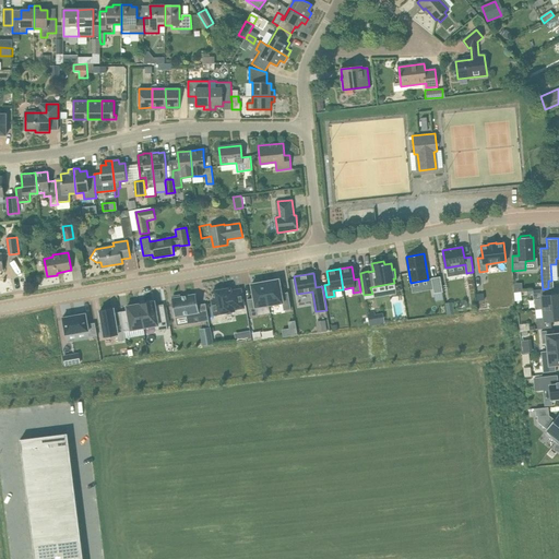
[(440,276),(431,277),(433,294),(435,294),(442,293),(443,292),(440,276)]
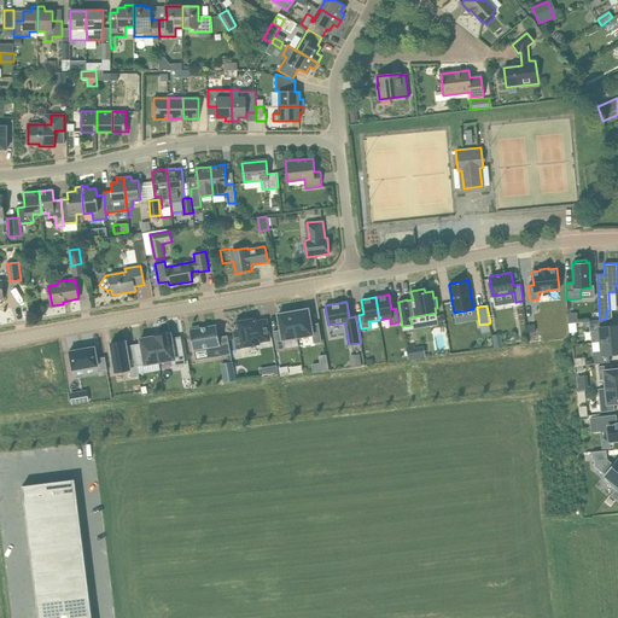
[(308,309),(293,312),(297,338),(313,336),(314,343),(321,342),(319,324),(312,325),(308,309)]
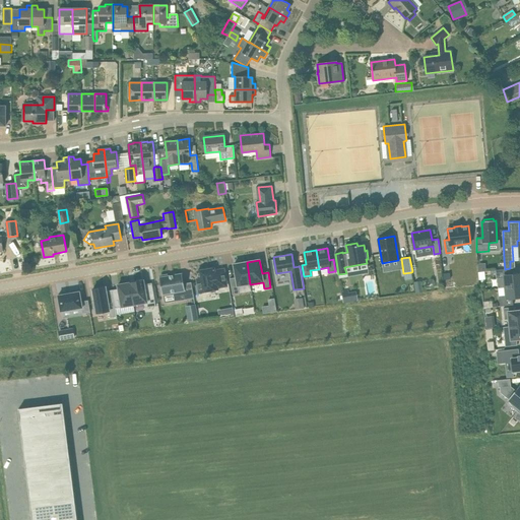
[(236,277),(230,278),(233,295),(240,294),(238,286),(250,284),(247,262),(234,264),(236,277)]
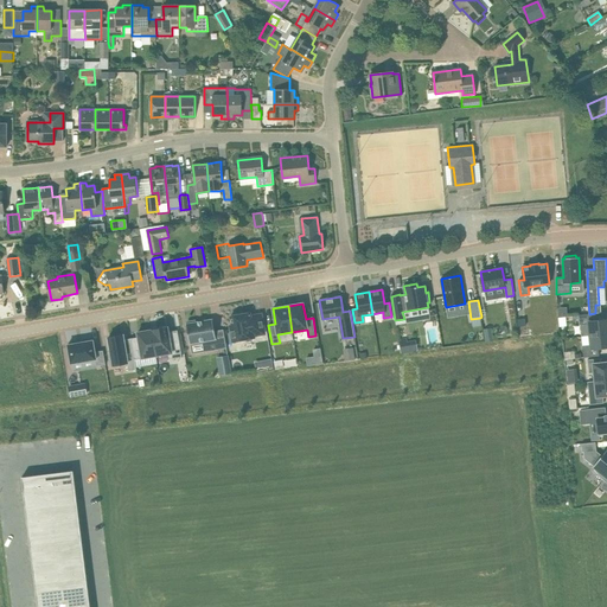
[(230,325),(232,342),(255,338),(254,336),(264,333),(261,314),(251,315),(250,313),(241,314),(240,313),(234,314),(234,315),(231,317),(232,325),(230,325)]
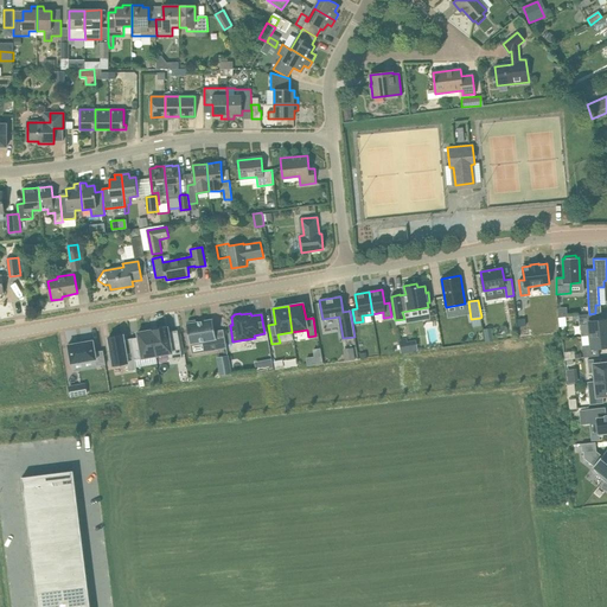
[(589,314),(579,315),(579,325),(580,325),(581,337),(589,336),(606,333),(606,319),(605,319),(605,313),(595,313),(589,314)]
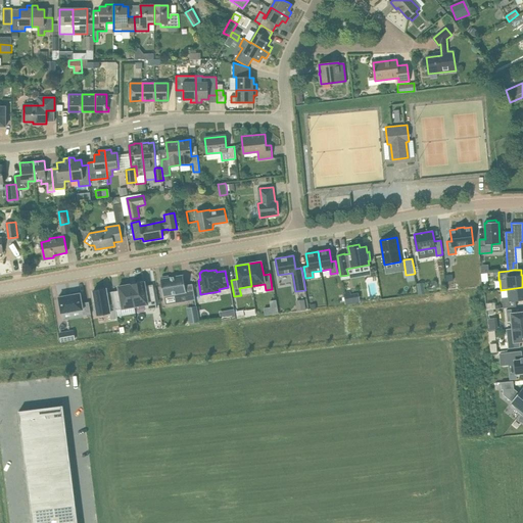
[(389,271),(382,272),(384,292),(392,291),(389,271)]
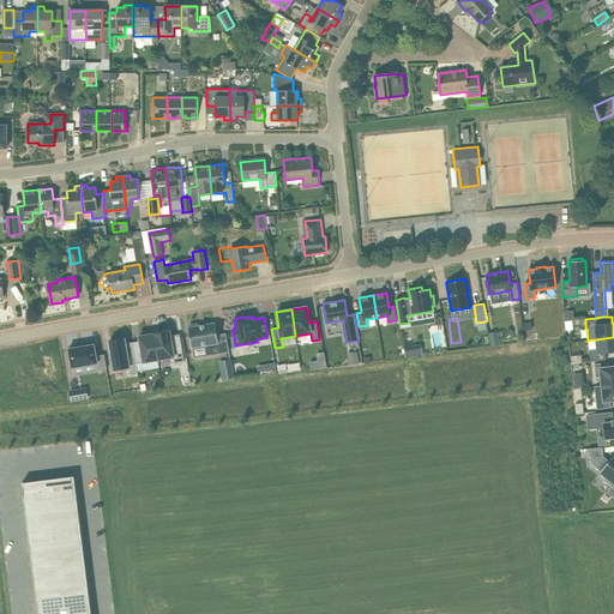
[(486,321),(477,323),(479,331),(487,329),(486,321)]
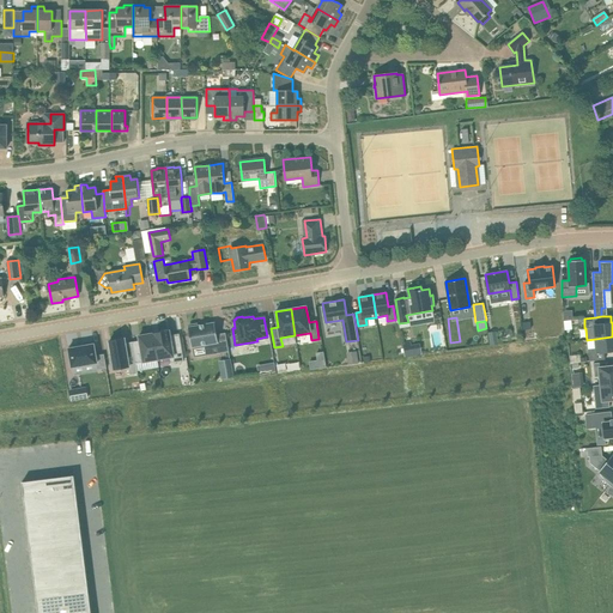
[(206,345),(208,356),(229,352),(225,333),(217,334),(214,322),(201,325),(201,322),(189,325),(190,327),(188,327),(192,347),(206,345)]
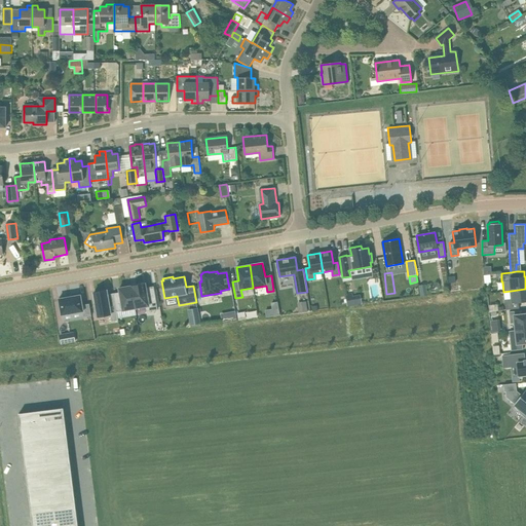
[(145,284),(132,286),(136,308),(146,306),(147,311),(158,309),(154,287),(146,288),(145,284)]
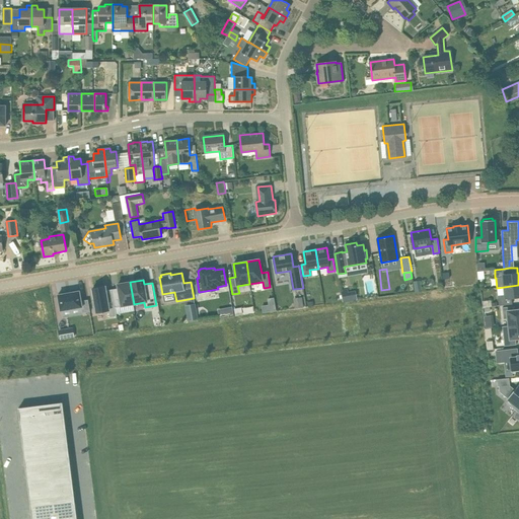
[(134,304),(130,282),(118,284),(119,288),(113,289),(116,307),(134,304)]
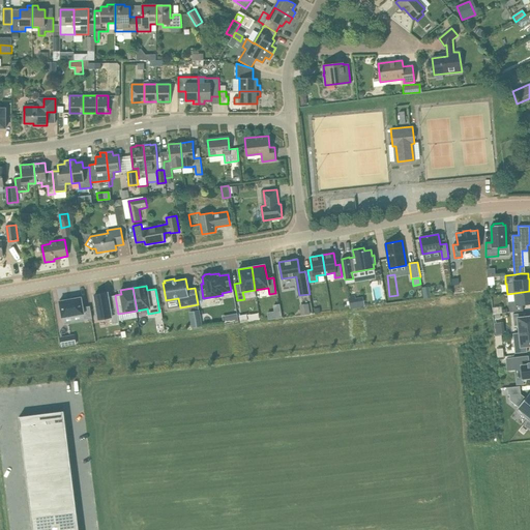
[(516,301),(508,302),(509,312),(523,311),(523,304),(529,303),(529,291),(514,293),(516,301)]
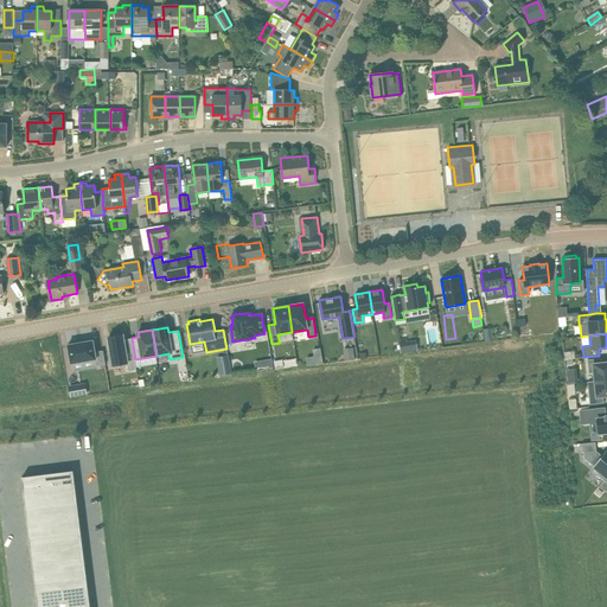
[(123,334),(108,338),(113,366),(128,363),(129,371),(136,370),(135,359),(132,339),(125,339),(123,334)]
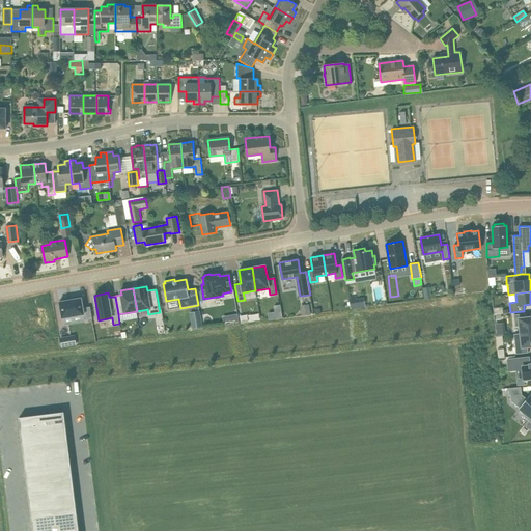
[(82,298),(59,302),(62,318),(63,317),(64,325),(85,322),(84,320),(92,318),(90,306),(83,308),(82,298)]
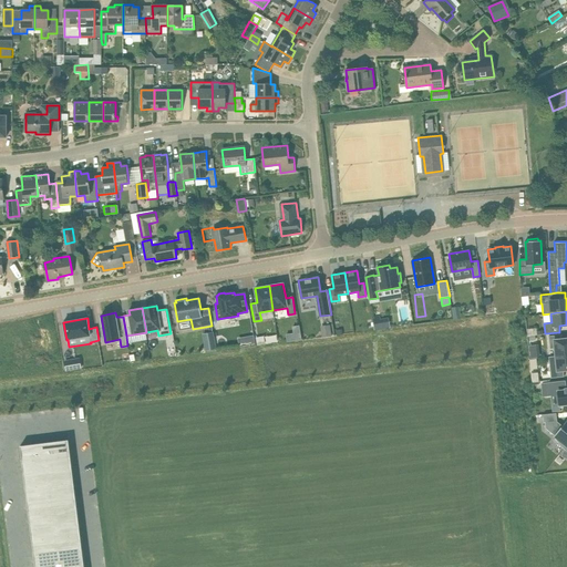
[(381,321),(373,322),(374,330),(382,329),(381,321)]
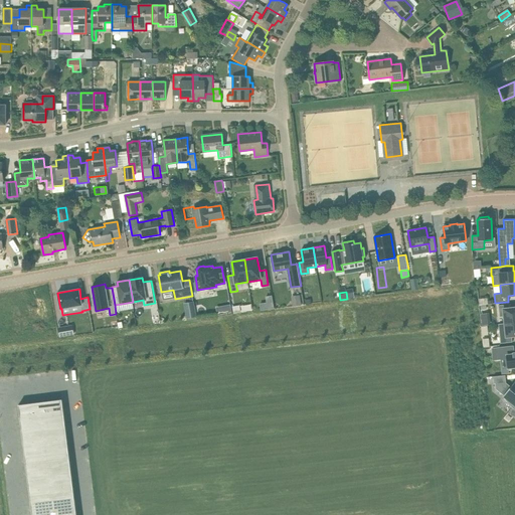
[(272,296),(266,297),(267,303),(268,309),(274,308),(272,296)]
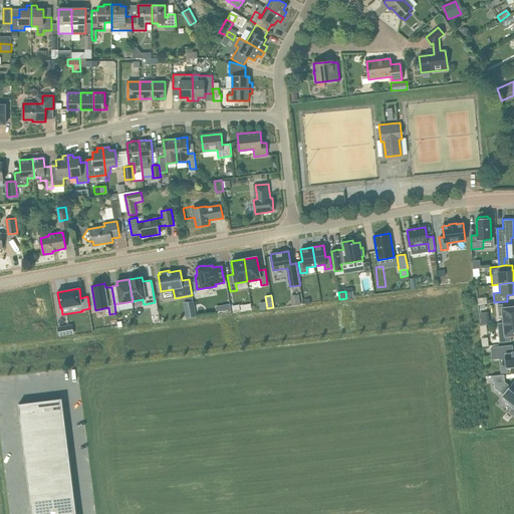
[(299,297),(291,298),(292,305),(300,304),(299,297)]
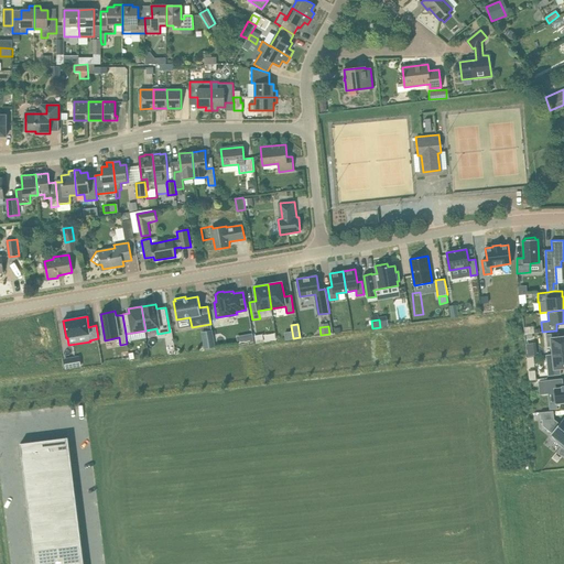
[(560,333),(546,334),(548,346),(552,346),(553,354),(553,355),(563,353),(563,336),(560,337),(560,333)]
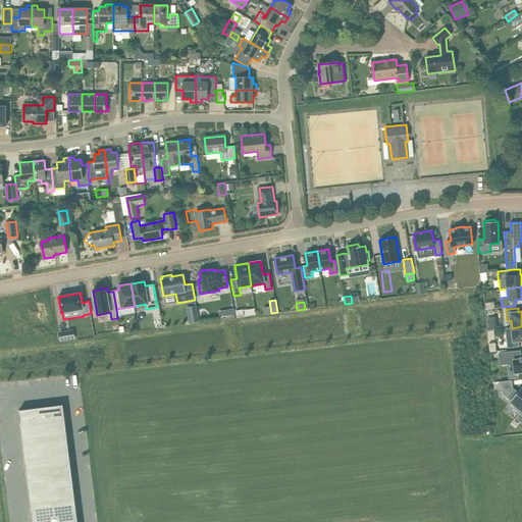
[(197,309),(188,310),(190,323),(199,321),(197,309)]
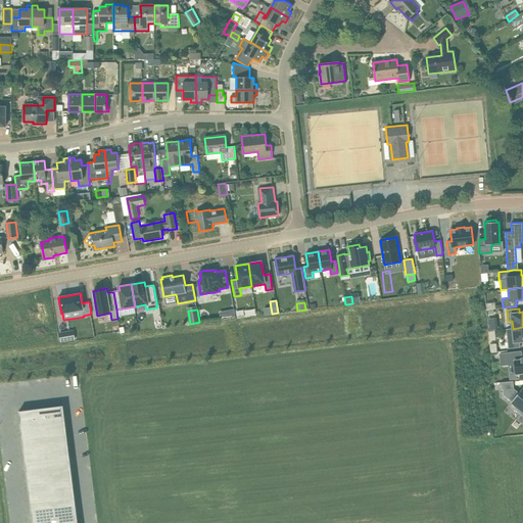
[(234,310),(226,311),(228,319),(236,318),(234,310)]
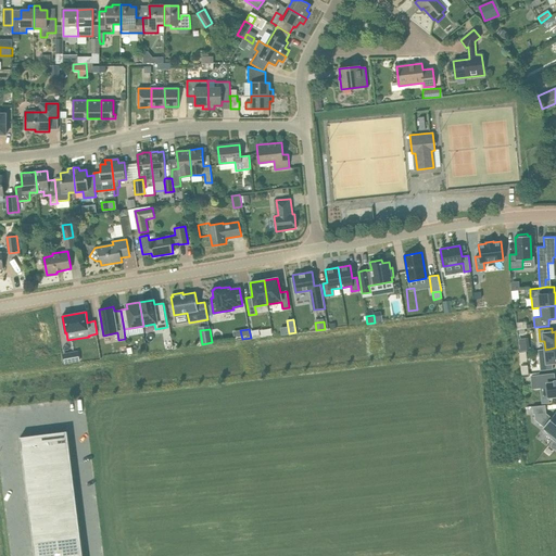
[(545,349),(539,350),(541,370),(553,369),(553,363),(555,363),(555,348),(545,350),(545,349)]
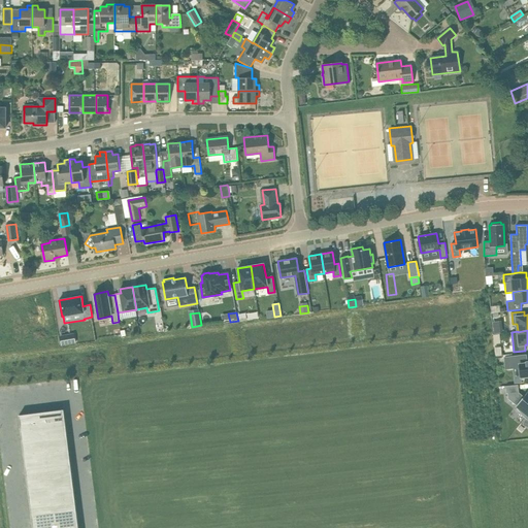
[(74,334),(61,336),(62,344),(75,342),(74,334)]
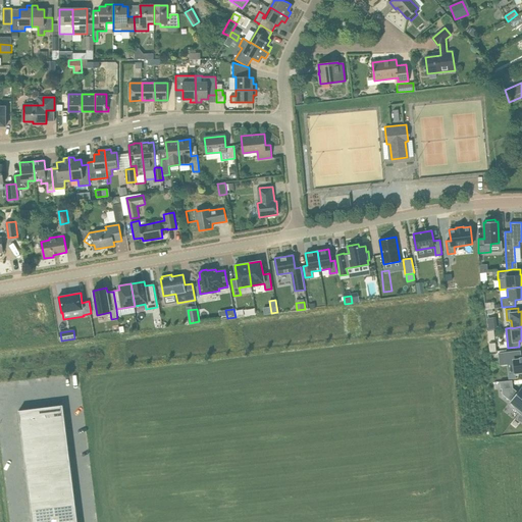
[(515,373),(521,371),(521,357),(520,358),(519,352),(500,354),(501,364),(514,362),(515,373)]
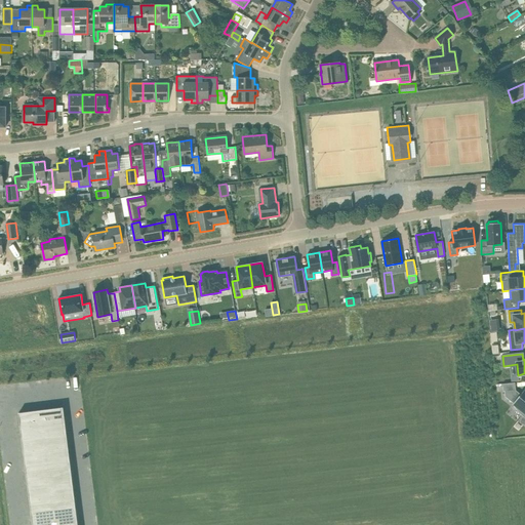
[(515,382),(502,384),(503,391),(506,391),(516,390),(515,382)]
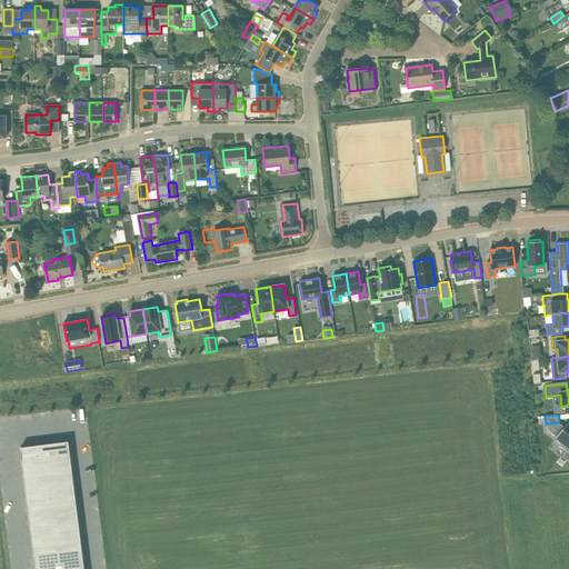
[(566,450),(568,445),(568,420),(565,427),(559,422),(548,423),(548,429),(557,437),(556,437),(558,439),(557,440),(558,440),(563,448),(566,450)]
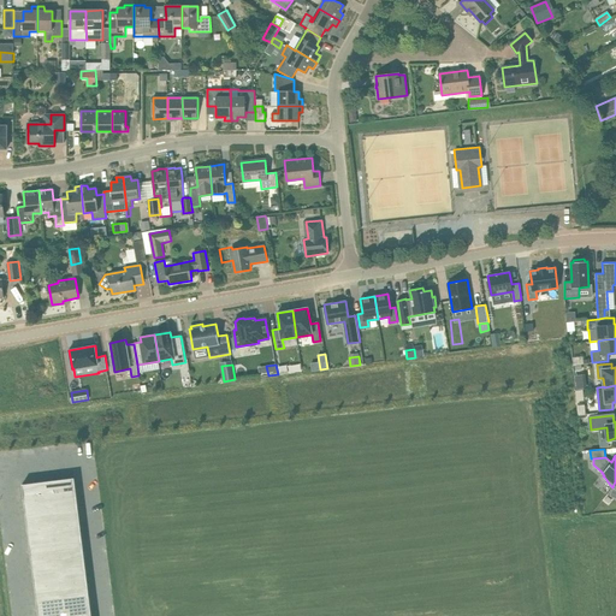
[(92,615),(75,478),(22,484),(37,615),(92,615)]
